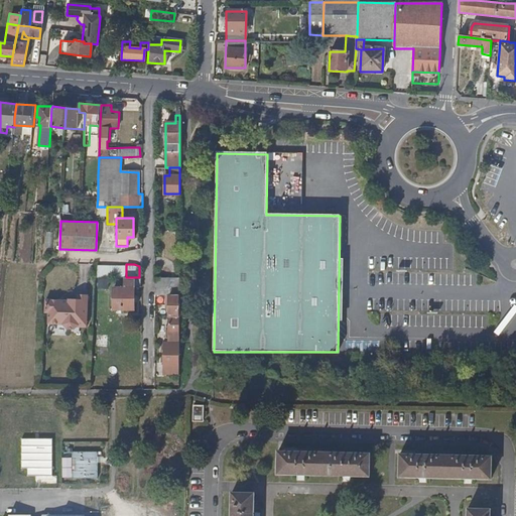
[(126,268),(96,267),(95,276),(108,276),(123,276),(126,277),(126,268)]
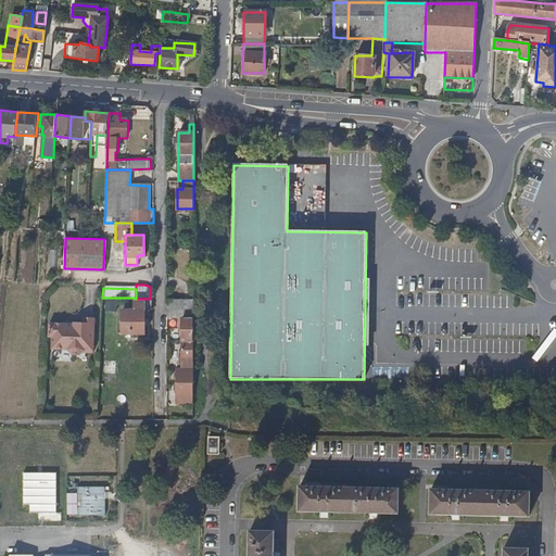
[(143,308),(152,308),(153,299),(150,299),(136,299),(133,298),(133,310),(122,310),(122,332),(143,333),(143,308)]
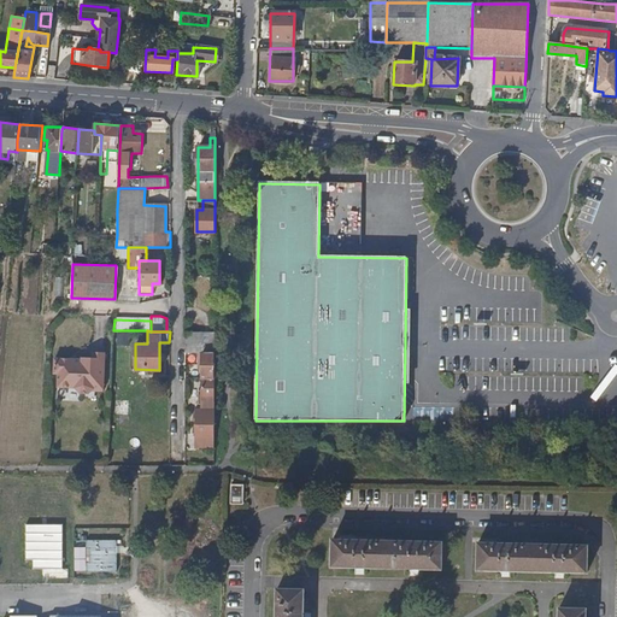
[(215,333),(184,331),(184,342),(201,344),(201,353),(215,353),(215,334),(215,333)]
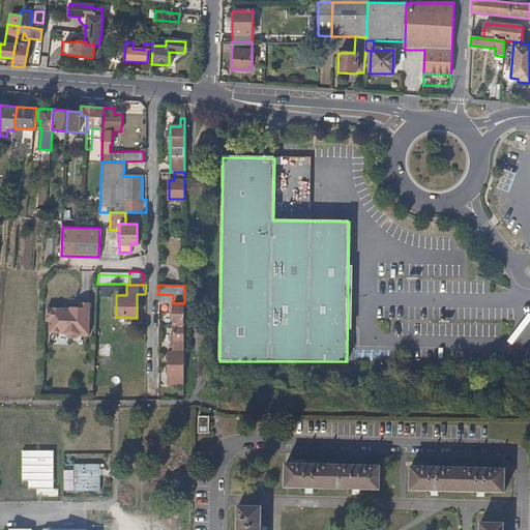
[(158,294),(158,303),(173,303),(173,295),(158,294)]
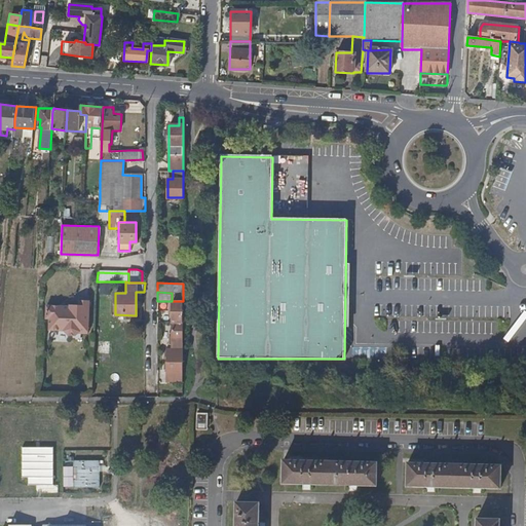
[(81,332),(91,333),(92,300),(82,299),(82,304),(73,304),(73,307),(68,307),(68,305),(50,304),(49,317),(53,317),(52,329),(68,330),(72,334),(79,335),(81,332)]
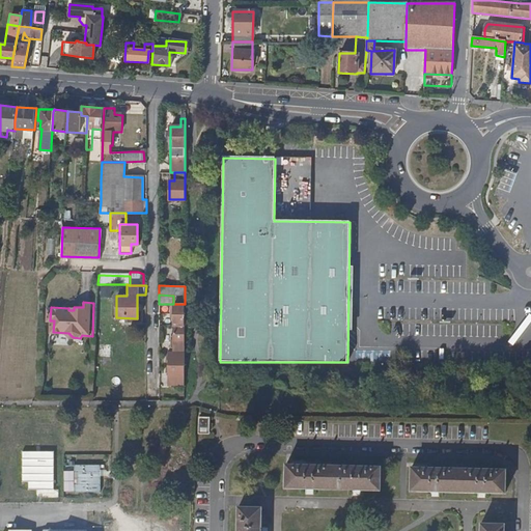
[(184,326),(185,326),(185,311),(185,304),(173,304),(173,326),(184,326)]
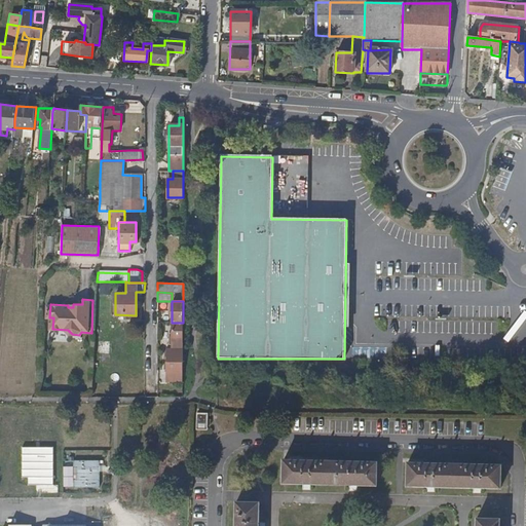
[(182,323),(172,323),(172,333),(168,333),(168,344),(172,344),(172,347),(165,347),(165,382),(182,382),(182,323)]
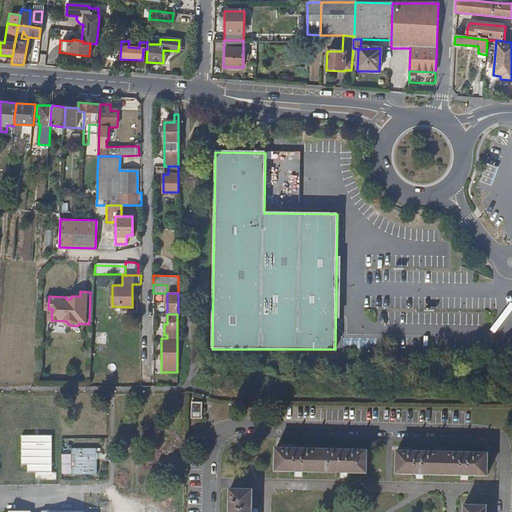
[(201,419),(202,402),(191,402),(191,418),(201,419)]
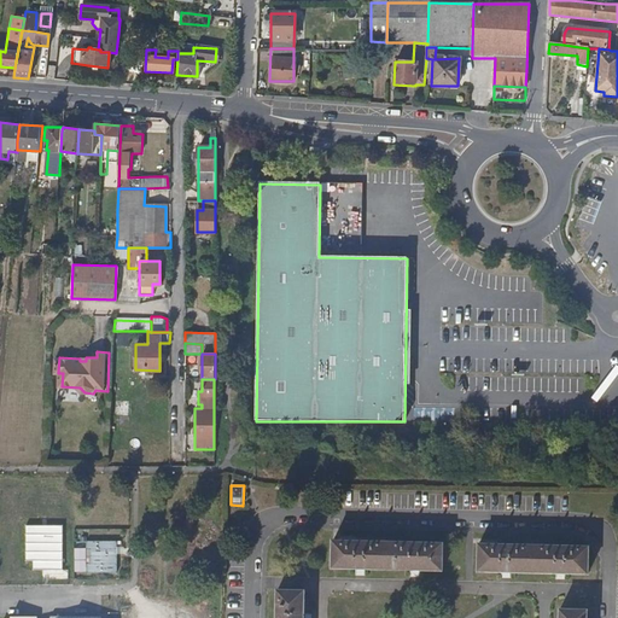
[(33,570),(63,570),(63,526),(24,526),(24,560),(33,559),(33,570)]
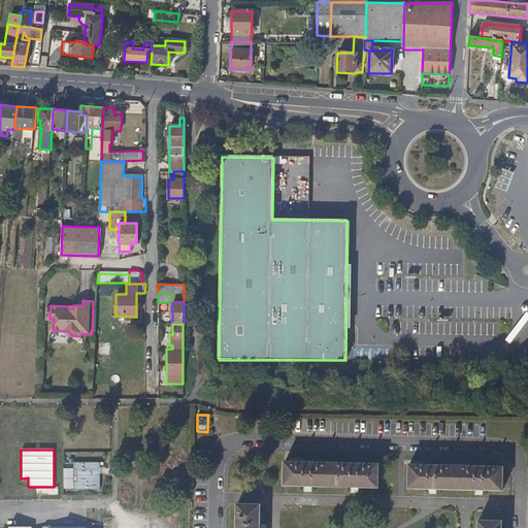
[(378,487),(378,463),(285,462),(284,485),(378,487)]
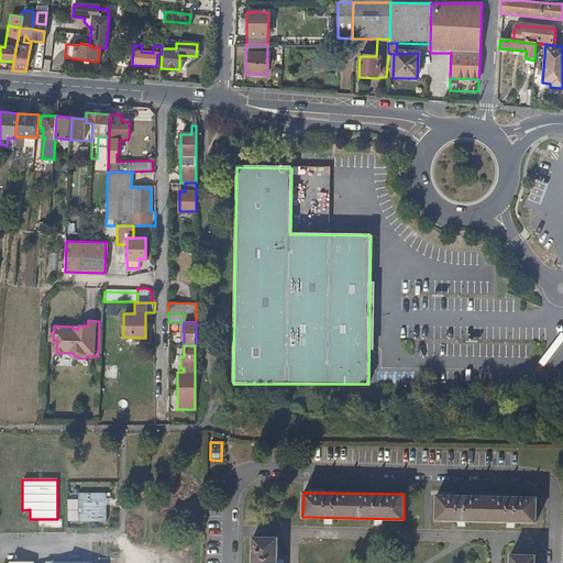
[(67,500),(67,522),(108,522),(108,494),(78,494),(78,500),(67,500)]
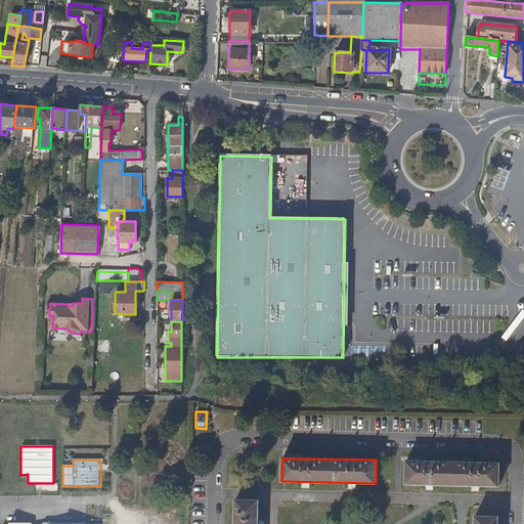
[(498,486),(499,463),(407,461),(406,484),(498,486)]
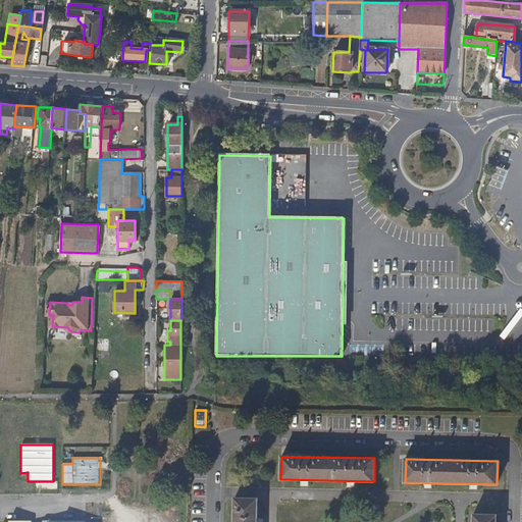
[(256,521),(257,498),(233,498),(232,521),(256,521)]
